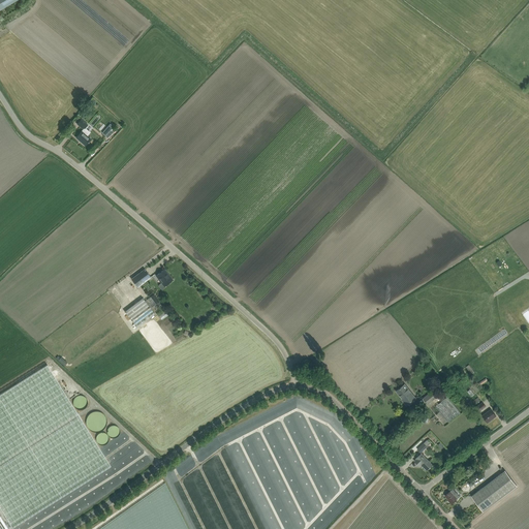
[(0,0),(0,10),(18,0),(0,0)]
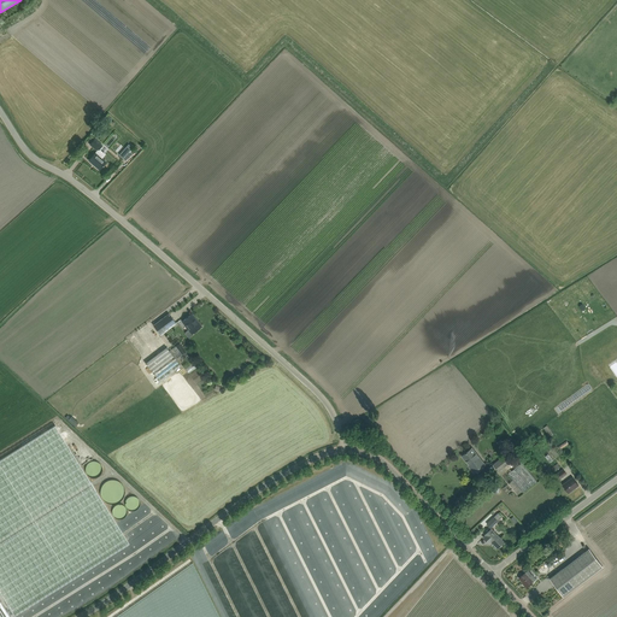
[(98,151),(89,160),(100,170),(103,165),(104,165),(106,162),(103,158),(106,154),(100,150),(103,148),(101,147),(103,146),(95,139),(90,145),(98,151)]
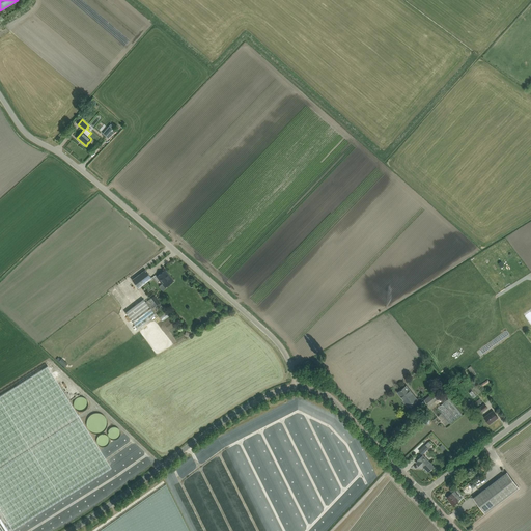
[(145,270),(141,273),(132,280),(138,288),(151,278),(145,270)]
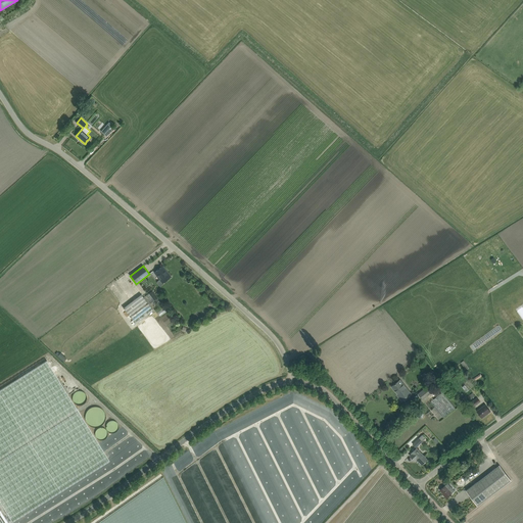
[(162,283),(165,280),(170,277),(164,271),(165,270),(162,266),(158,269),(153,273),(159,280),(157,281),(157,283),(159,286),(160,286),(163,284),(162,283)]
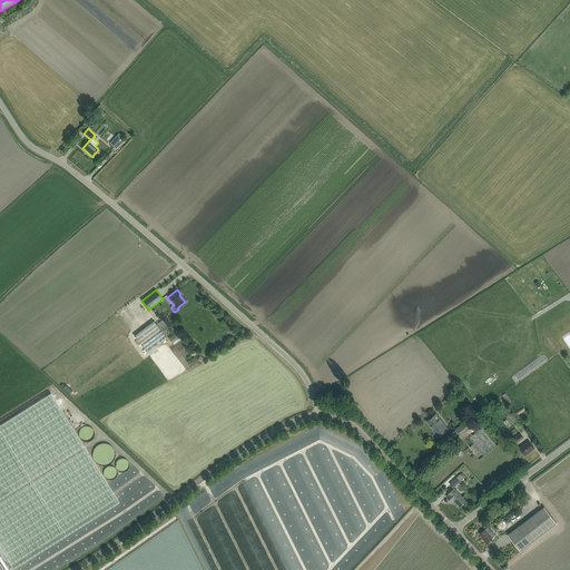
[(135,335),(134,335),(147,353),(167,338),(163,332),(168,327),(172,325),(169,321),(168,322),(165,317),(164,318),(156,324),(154,321),(135,335)]
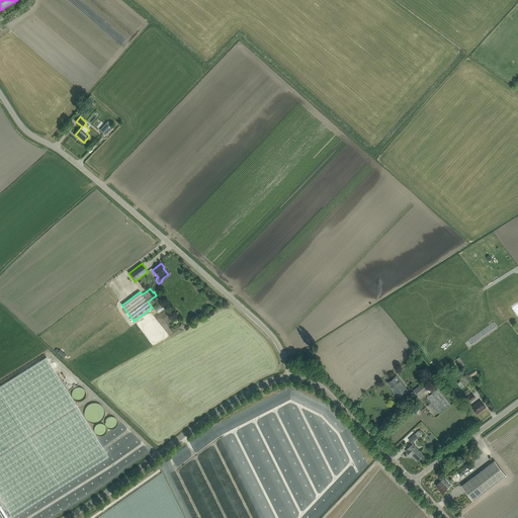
[(48,338),(55,335),(53,329),(46,332),(48,338)]
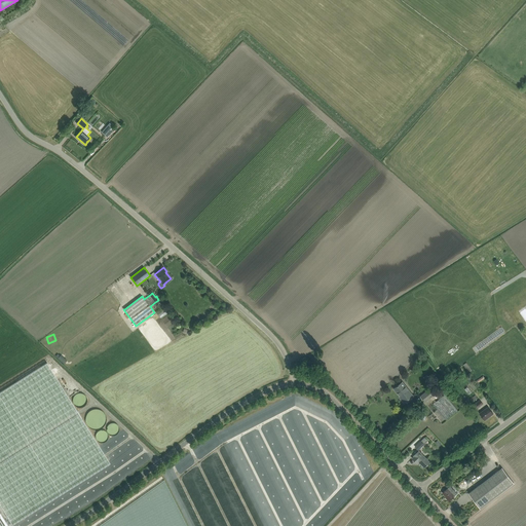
[(0,525),(9,525),(110,463),(47,363),(0,391),(0,525)]
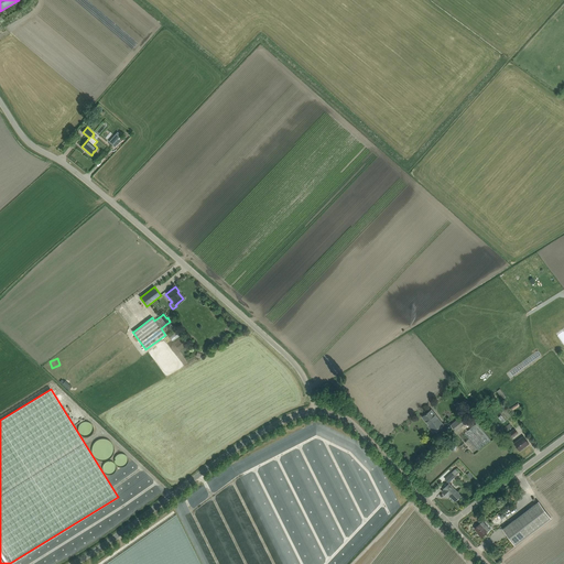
[(506,397),(500,389),(497,391),(502,399),(506,397)]
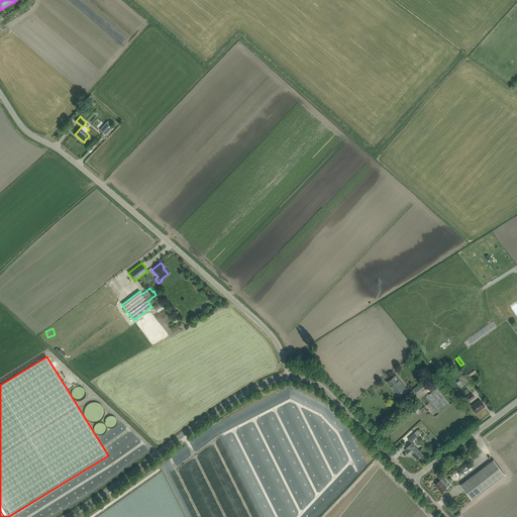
[(396,375),(391,379),(388,382),(399,396),(407,389),(396,375)]
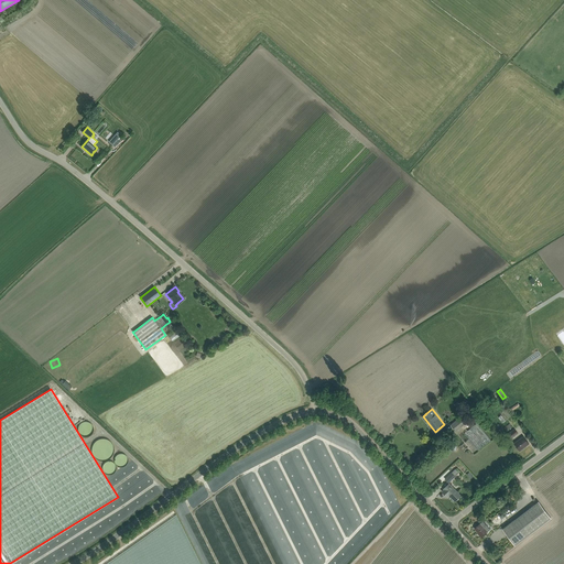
[(461,418),(461,416),(451,424),(456,431),(465,424),(464,423),(467,421),(463,415),(461,418)]
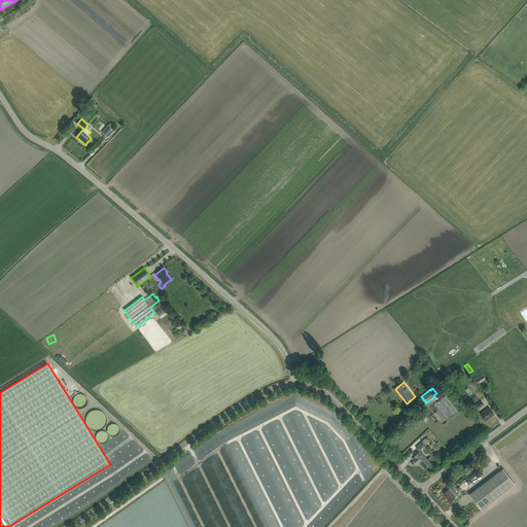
[(475,405),(477,409),(484,405),(481,399),(475,405)]
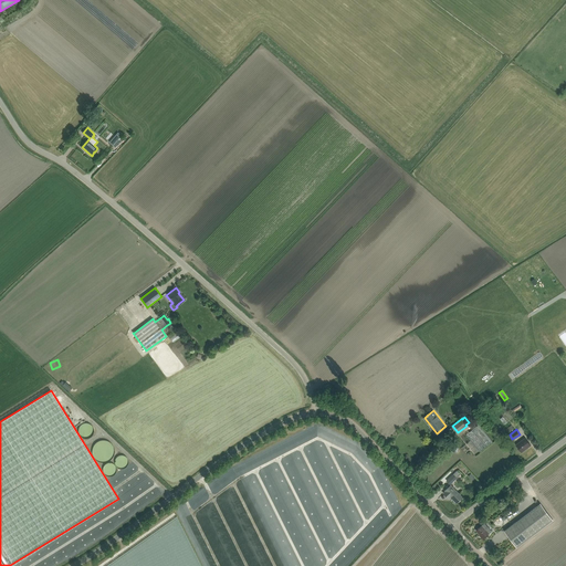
[(531,446),(527,441),(525,437),(516,444),(519,448),(522,452),(531,446)]
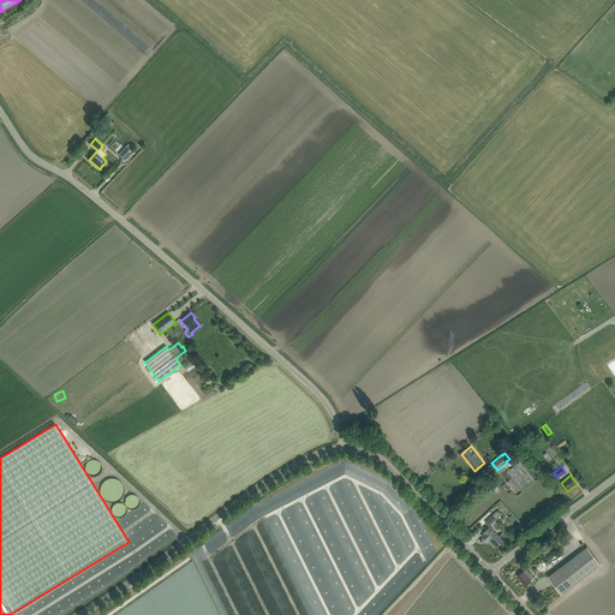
[(497,511),(493,515),(491,515),(485,521),(489,526),(501,514),(497,511)]
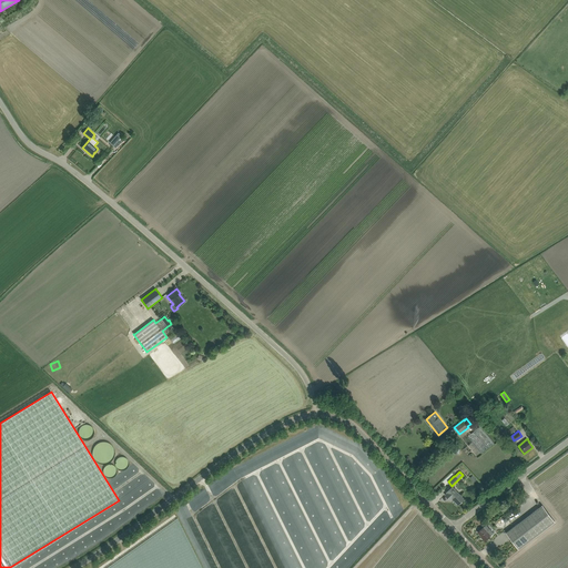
[(454,500),(458,505),(460,503),(462,501),(465,499),(453,486),(447,493),(445,495),(450,500),(453,498),(455,499),(454,500)]
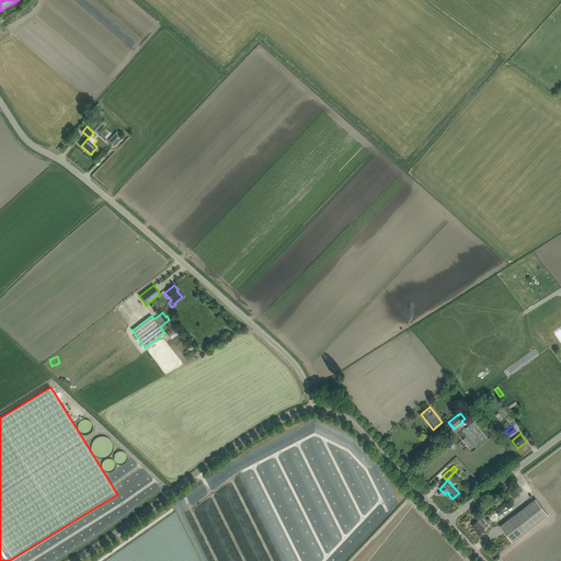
[(500,525),(513,542),(548,515),(536,499),(500,525)]
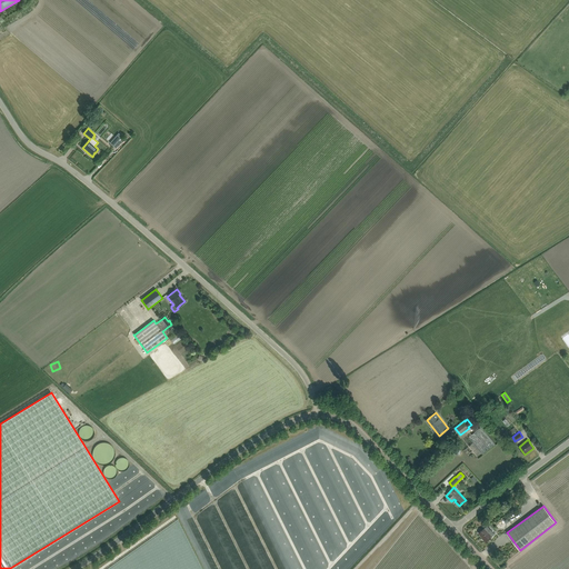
[(486,542),(495,533),(487,526),(479,533),(482,538),(483,537),(483,538),(483,539),(486,542)]
